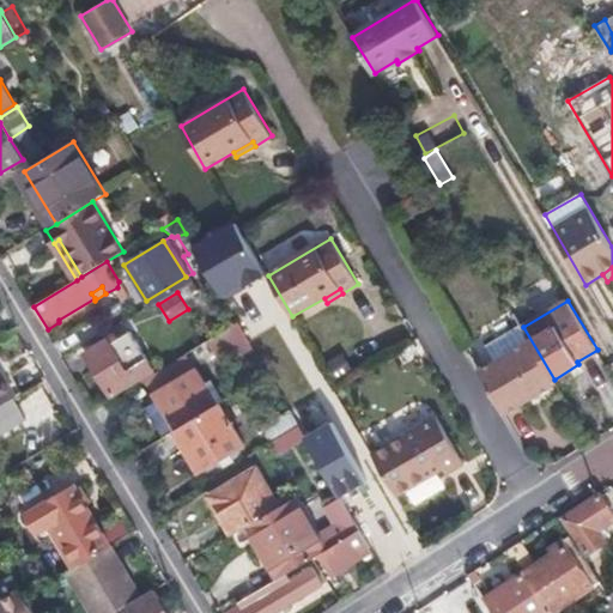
[(205,332),(211,339),(238,322),(234,315),(205,332)]
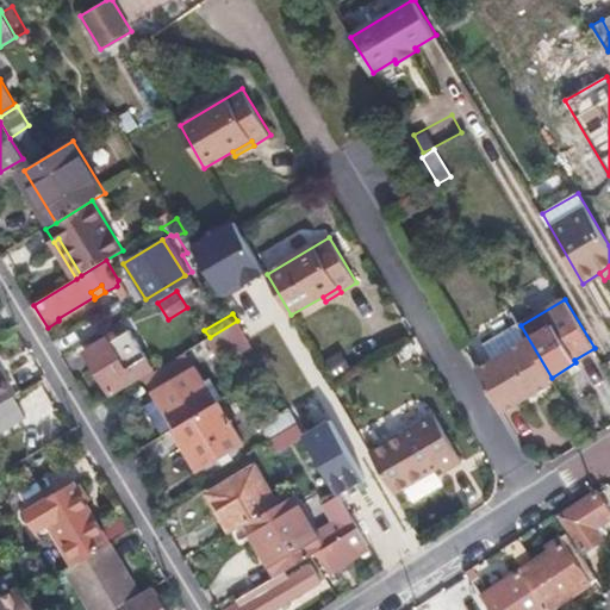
[(210,337),(206,340),(217,358),(198,369),(218,403),(219,402),(241,388),(226,363),(253,347),(237,321),(210,337)]
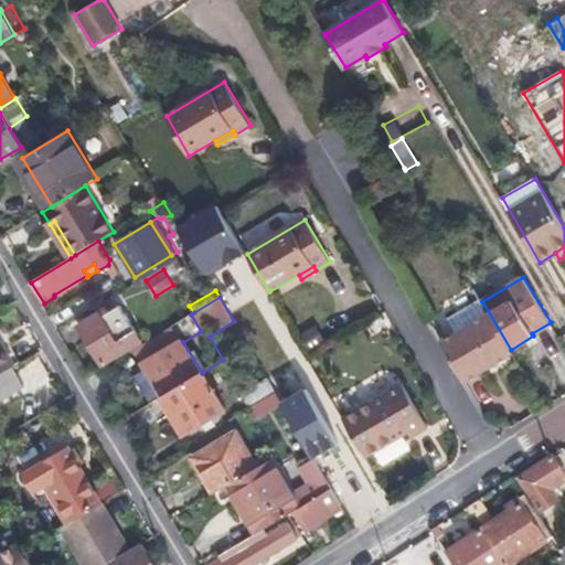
[(458,333),(443,342),(466,381),(513,353),(511,350),(482,301),(481,299),(448,318),(458,333)]
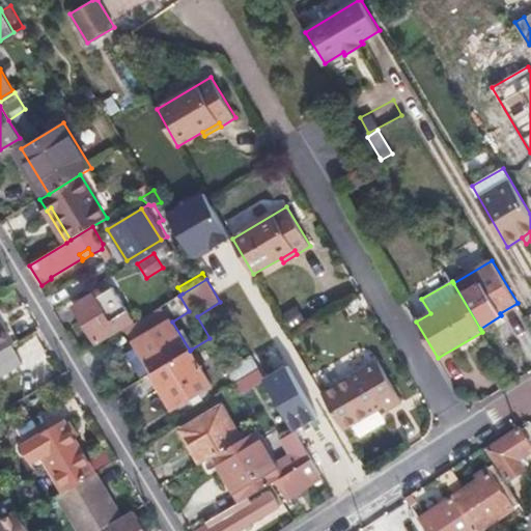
[(73,305),(96,344),(135,322),(114,287),(96,298),(93,292),(73,305)]
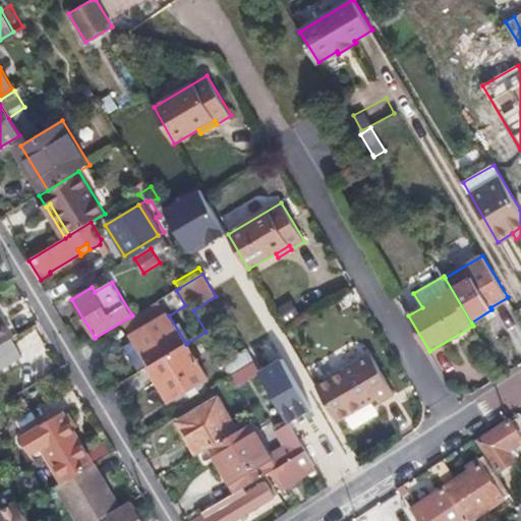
[(159,300),(123,323),(130,334),(166,311),(159,300)]
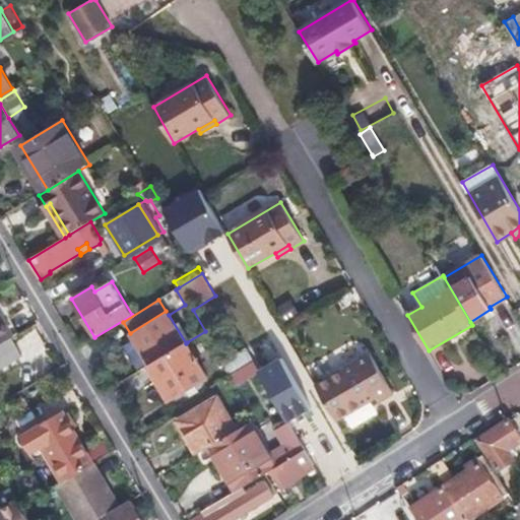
[(166,311),(130,333),(149,366),(186,343),(169,315),(166,311)]
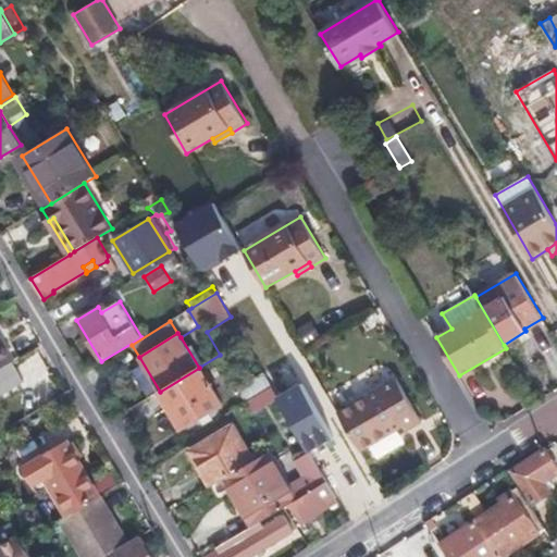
[(15,360),(0,334),(0,369),(13,362),(15,360)]
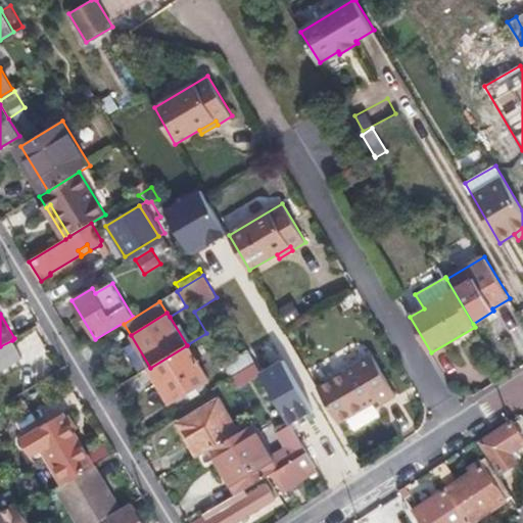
[(12,340),(0,346),(0,372),(24,359),(12,340)]
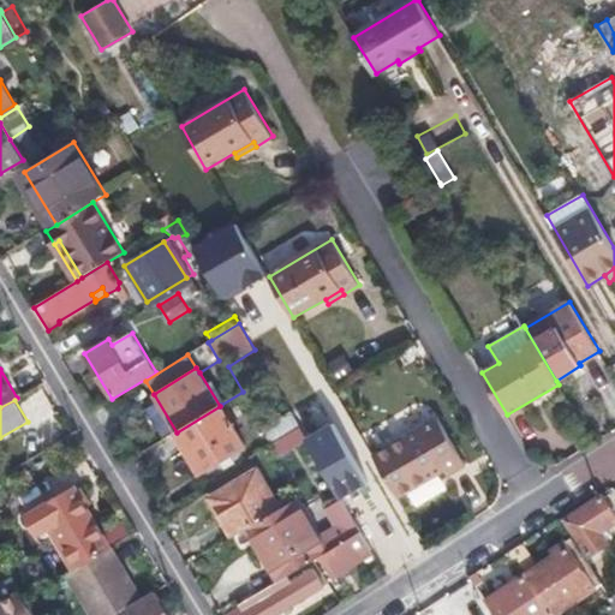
[(246,446),(221,405),(220,406),(177,433),(202,473),(246,446)]
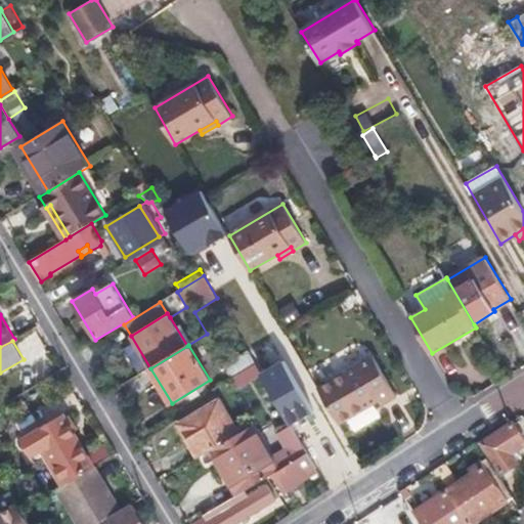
[(397,396),(374,355),(318,388),(332,410),(340,424),(379,401),(382,405),(397,396)]
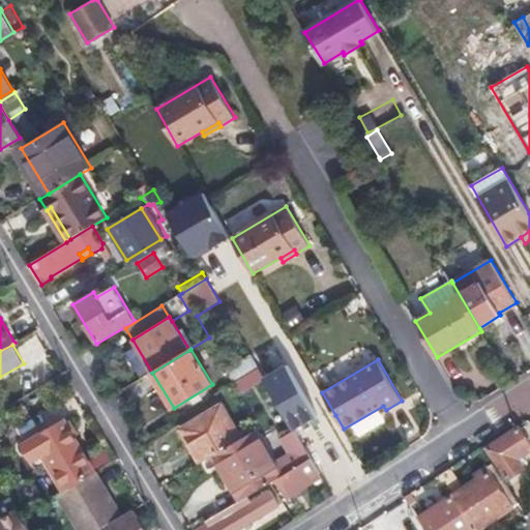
[(249,374),(244,364),(230,374),(235,382),(249,374)]
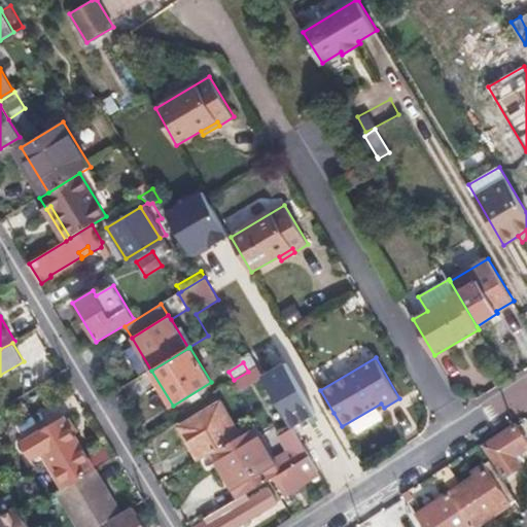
[(264,377),(257,366),(248,372),(234,380),(240,391),(264,377)]
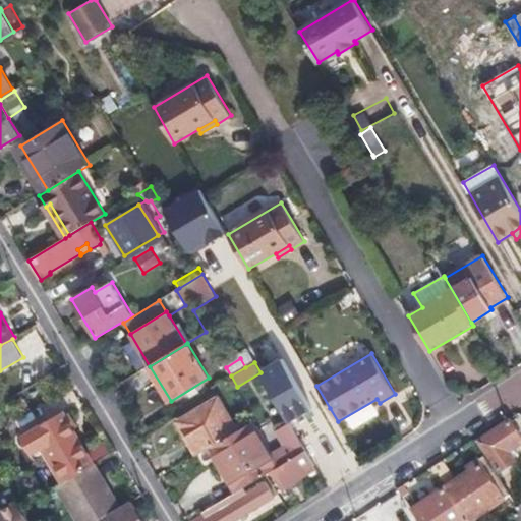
[(294,389),(279,362),(261,372),(276,400),(294,389)]
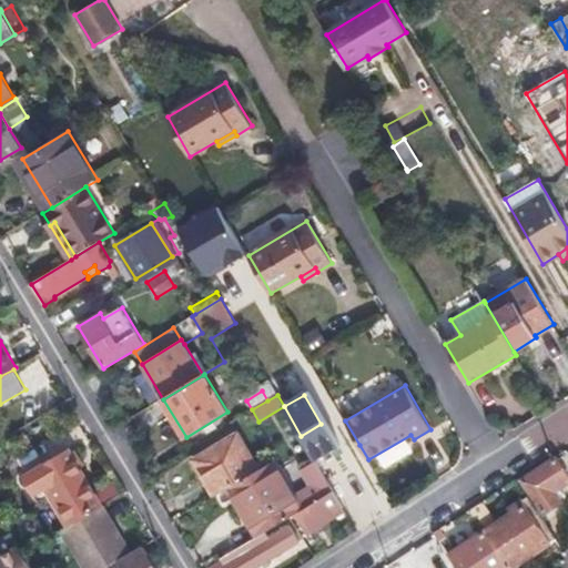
[(335,424),(352,450),(359,445),(345,421),(344,418),(335,424)]
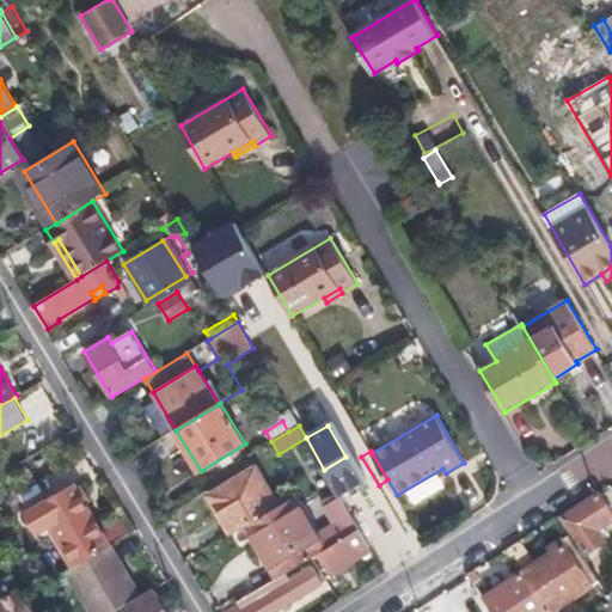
[(281,506),(257,466),(209,495),(233,534),(246,526),(281,506)]
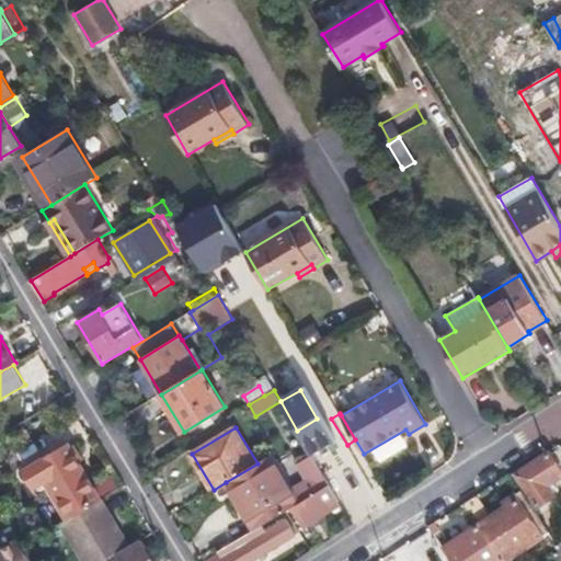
[(71,516),(102,497),(70,445),(31,469),(41,485),(49,480),(71,516)]
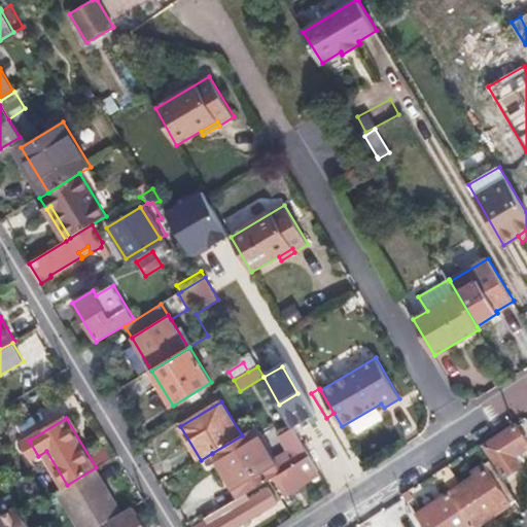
[(526,451),(526,443),(516,426),(485,447),(506,480),(523,467),(517,458),(526,451)]
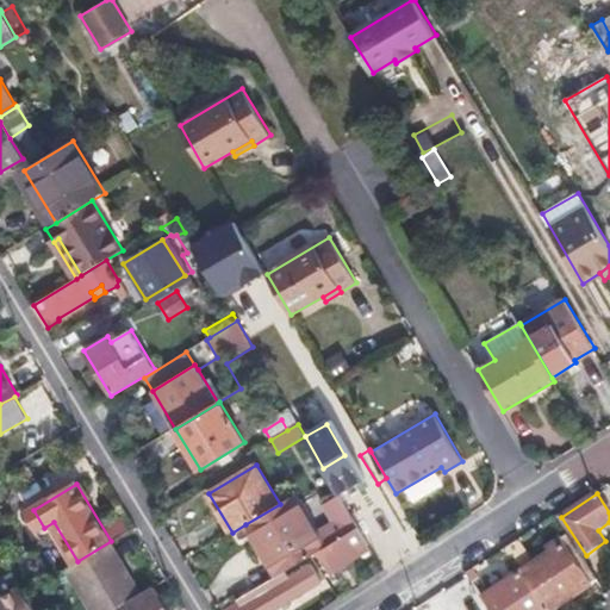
[(316,530),(294,495),(280,504),(246,524),(277,577),(286,570),(317,552),(359,527),(338,495),(323,504),(334,521),(316,530)]
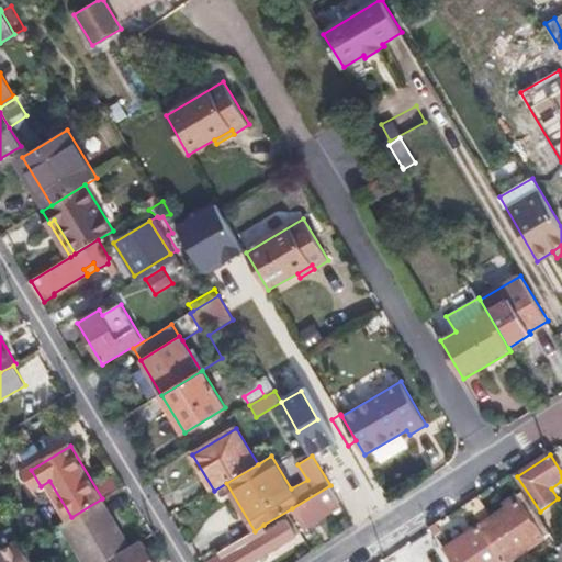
[(343,506),(330,485),(292,508),(304,529),(343,506)]
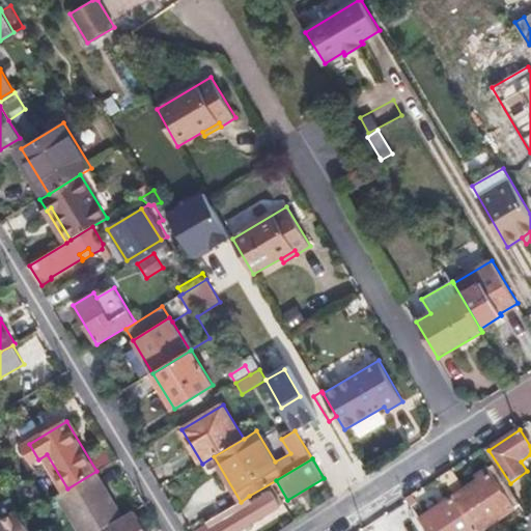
[(452,470),(439,478),(453,500),(473,530),(484,530),(522,506),(495,466),(476,477),(479,482),(467,491),(452,470)]
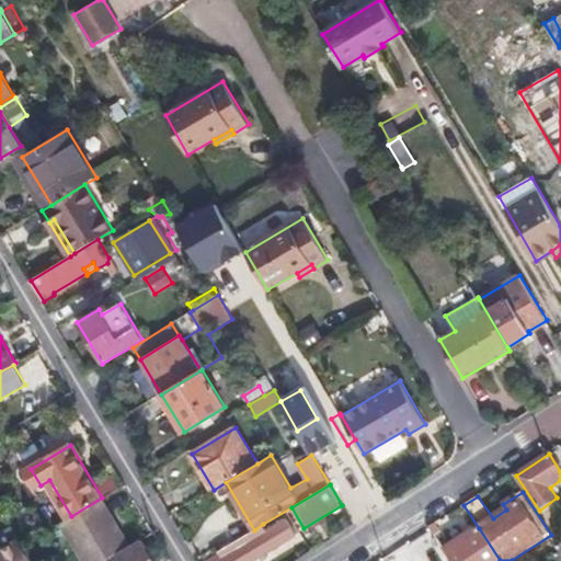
[(61,524),(83,560),(104,560),(132,546),(102,499),(61,524)]
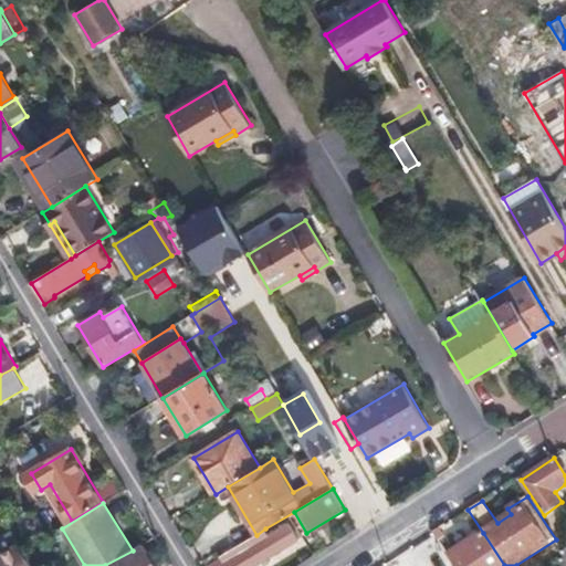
[(289,524),(270,535),(265,528),(257,535),(207,565),(254,565),(299,540),(289,524)]
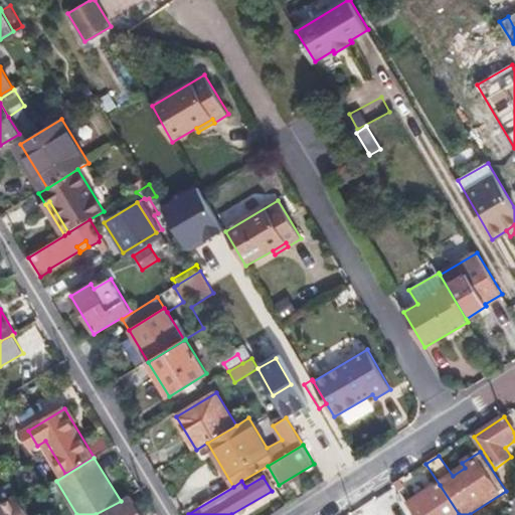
[(404,487),(400,481),(394,485),(398,491),(404,487)]
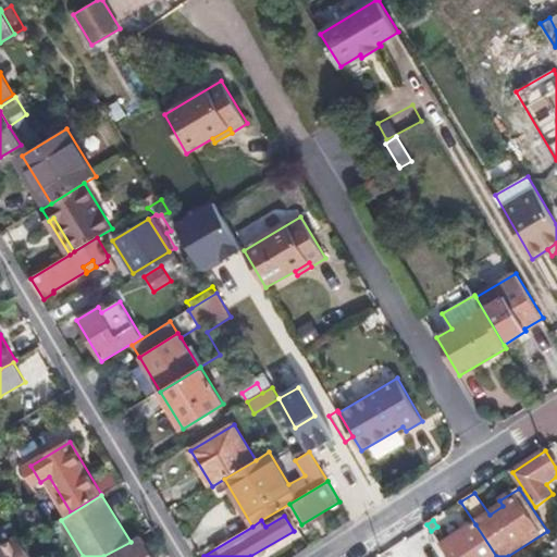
[(496,556),(475,524),(442,546),(448,556),(496,556)]
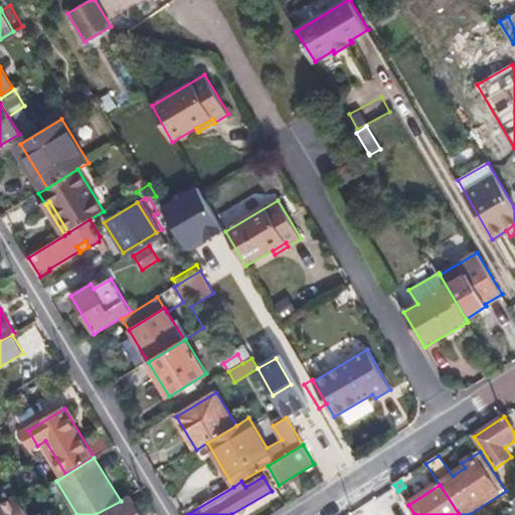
[(36,514),(19,488),(0,500),(0,514),(36,514)]
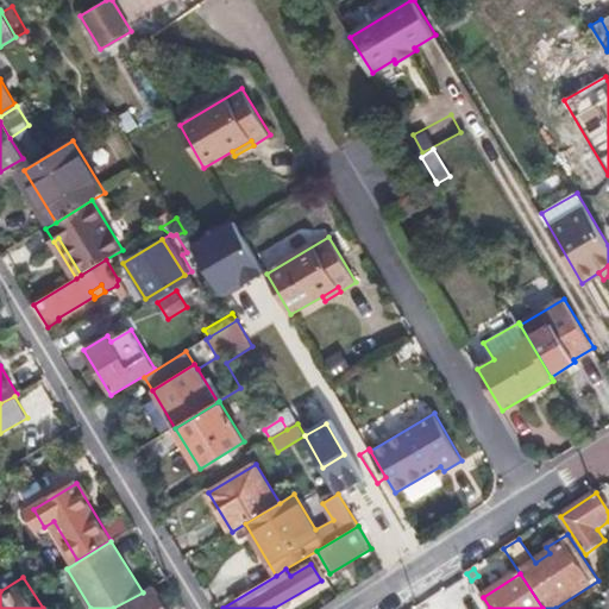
[(168,608),(154,585),(143,592),(113,608),(168,608)]
